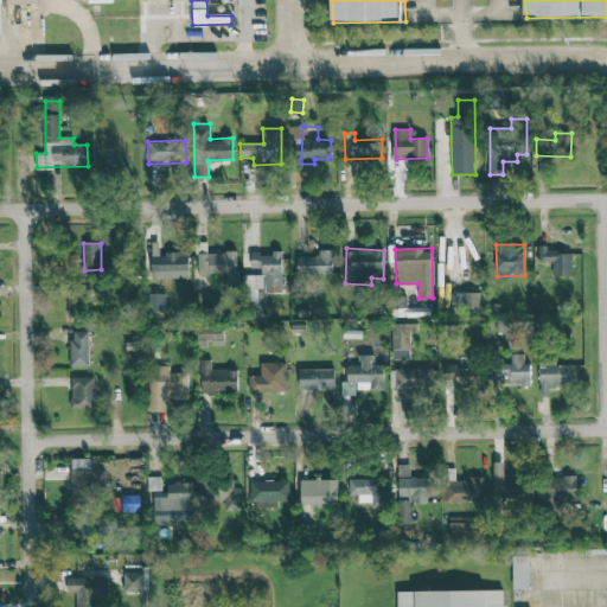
[(333,250),(319,249),(319,257),(298,256),(296,274),(333,275),(333,250)]
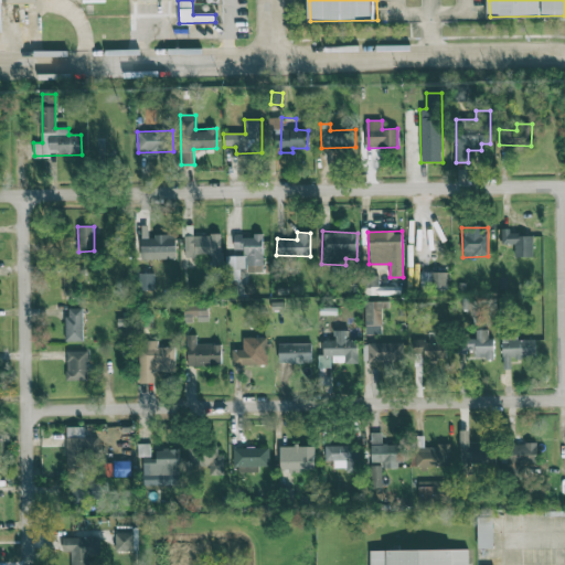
[(533,233),(502,233),(501,244),(515,244),(514,257),(533,257),(533,233)]
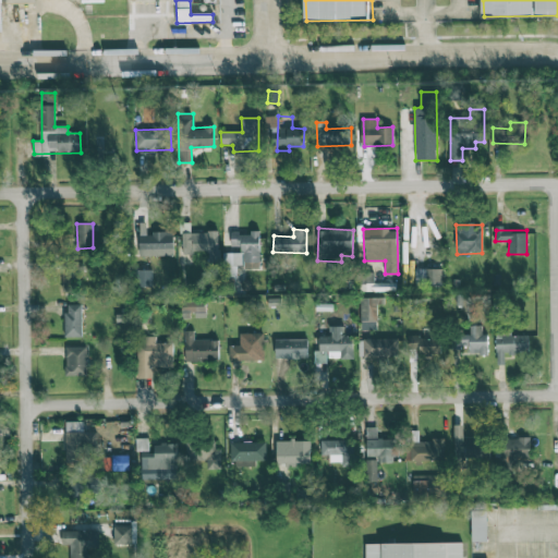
[(261,269),(259,231),(251,231),(251,233),(231,233),(231,246),(243,246),(243,269),(261,269)]
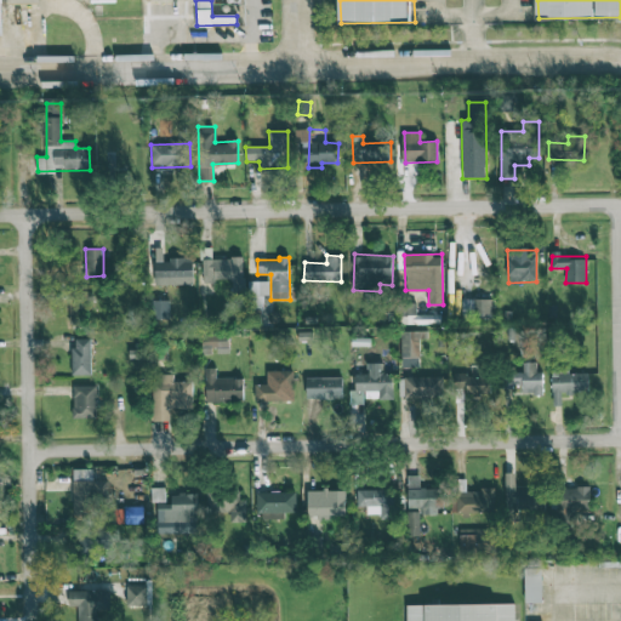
[(243,258),(203,258),(204,280),(232,280),(232,292),(243,292),(243,258)]
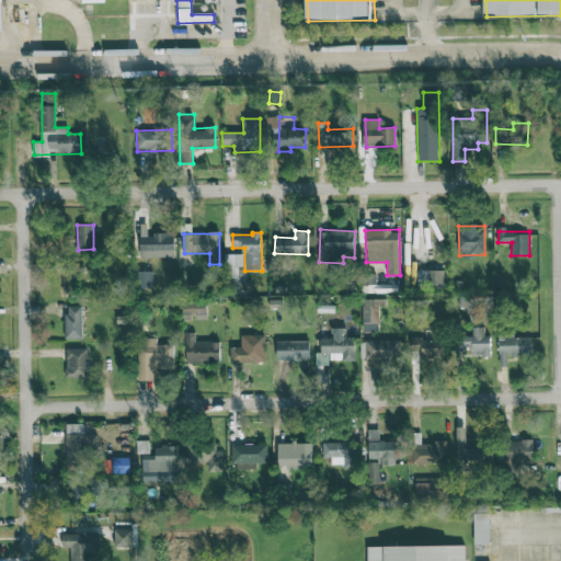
[(174,258),(174,235),(140,235),(140,258),(174,258)]
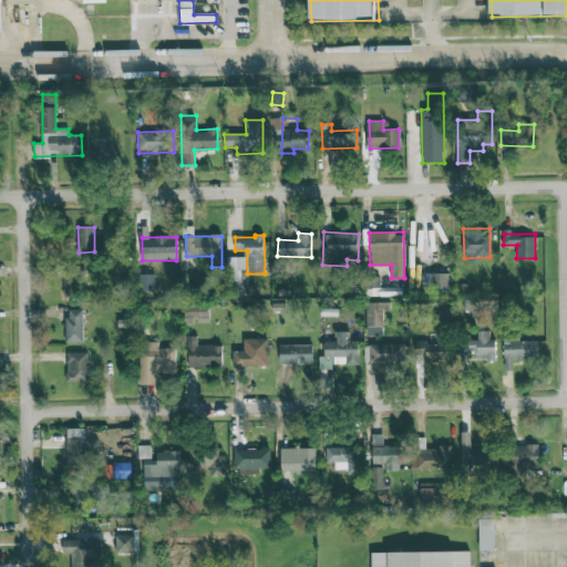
[(228,282),(240,282),(240,269),(246,269),(246,257),(227,257),(228,282)]
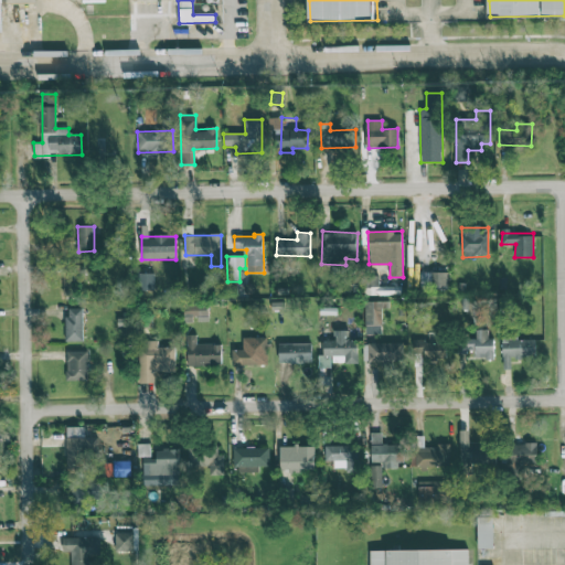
[(448,273),(422,272),(420,290),(448,290),(448,273)]
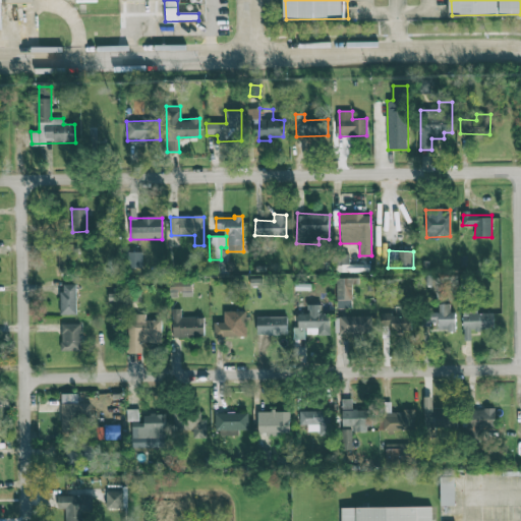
[(336,280),(337,307),(352,307),(351,280),(336,280)]
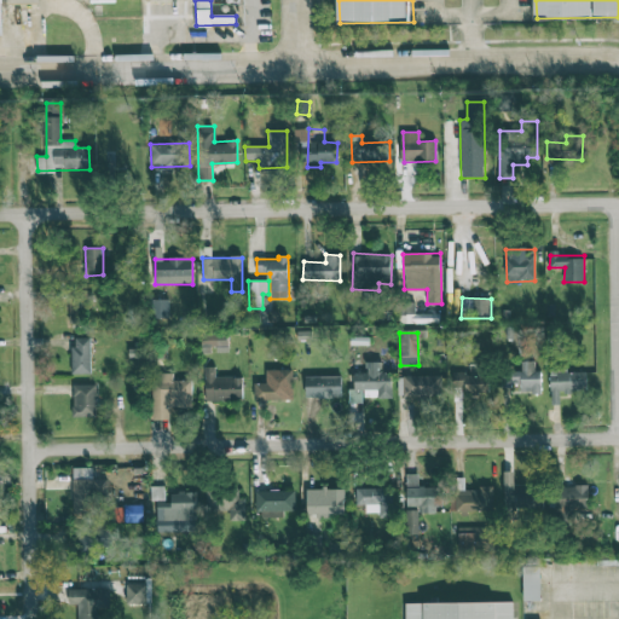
[(202,353),(229,352),(227,334),(202,334),(202,353)]
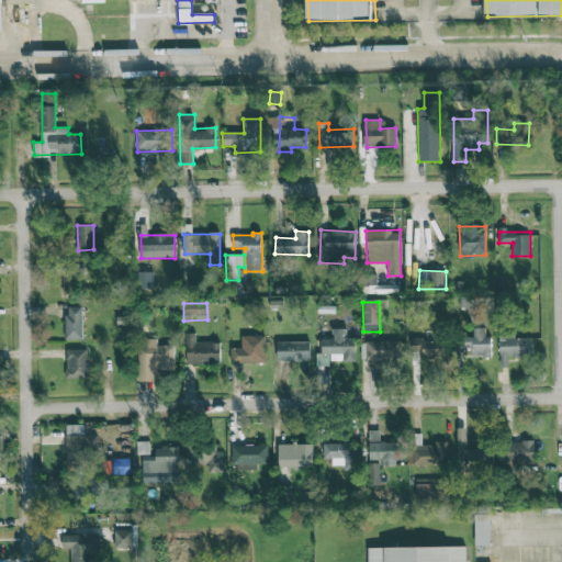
[(82,339),(82,306),(65,306),(66,339),(82,339)]
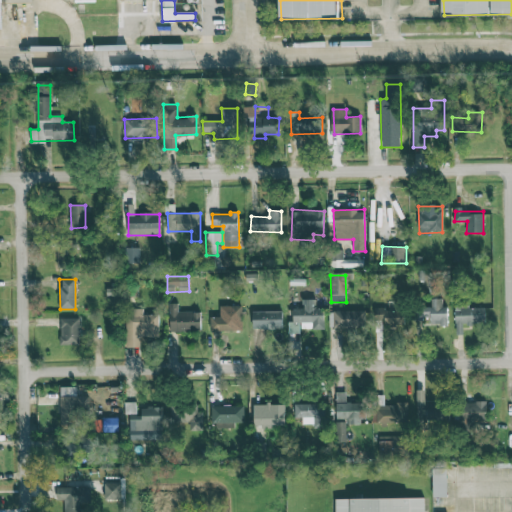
[(442,298),(431,299),(431,307),(415,307),(415,324),(447,324),(447,306),(442,306),(442,298)]
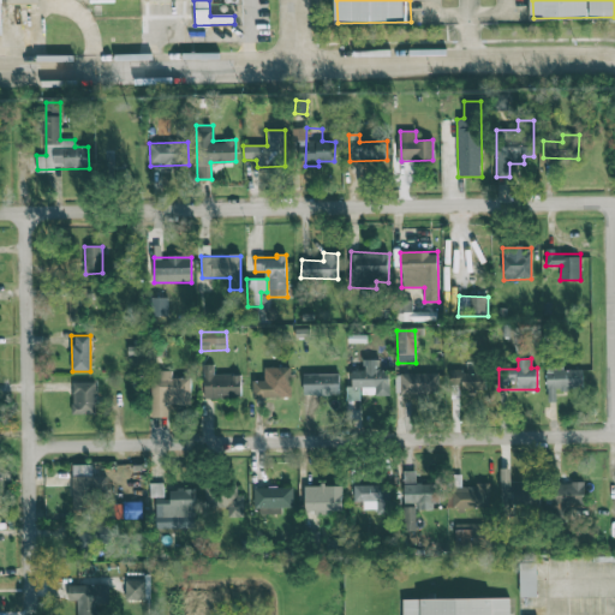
[(347,400),(362,400),(360,395),(389,395),(389,370),(380,370),(380,359),(364,359),(364,371),(352,371),(352,386),(346,386),(347,400)]
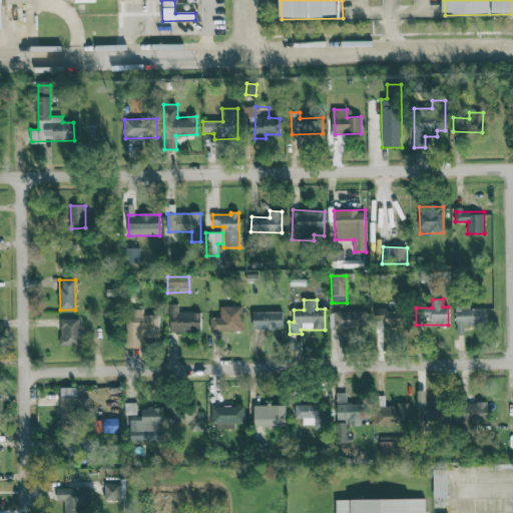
[(201,332),(200,313),(179,313),(179,305),(170,305),(170,332),(201,332)]
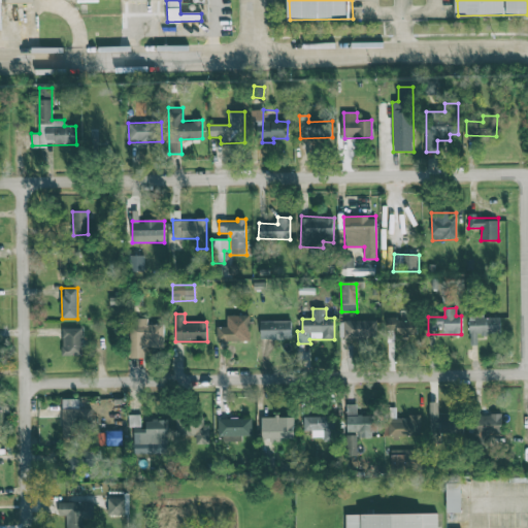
[(250,315),(227,316),(227,327),(217,327),(217,341),(250,340),(250,315)]
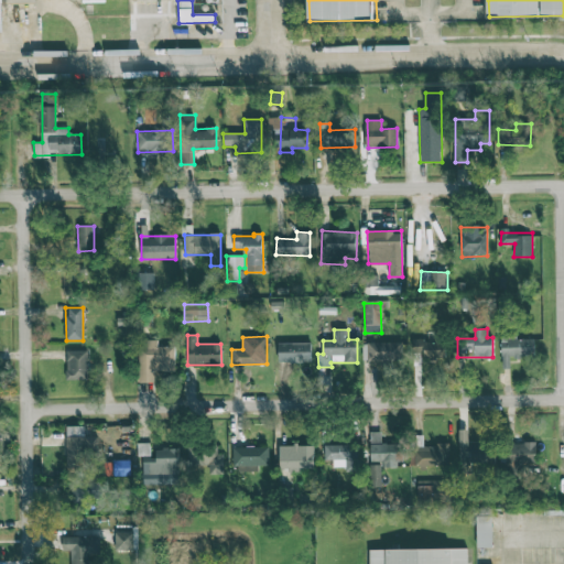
[(533,356),(533,339),(501,339),(502,368),(510,368),(510,357),(533,356)]
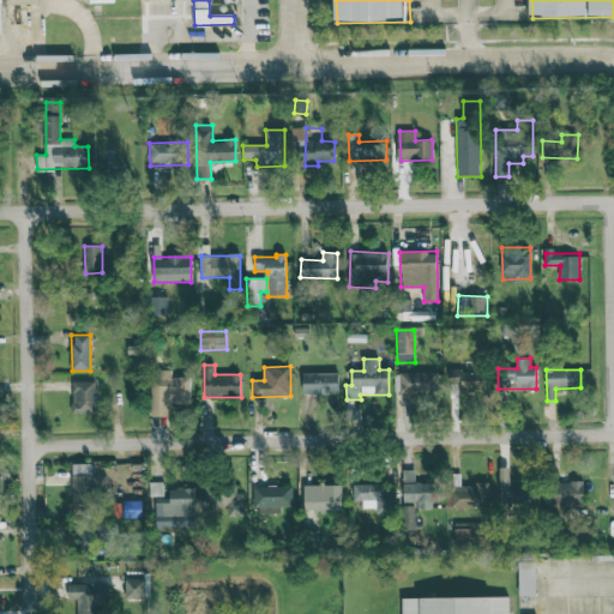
[(485,371),(450,372),(450,384),(462,384),(462,390),(485,390),(485,371)]
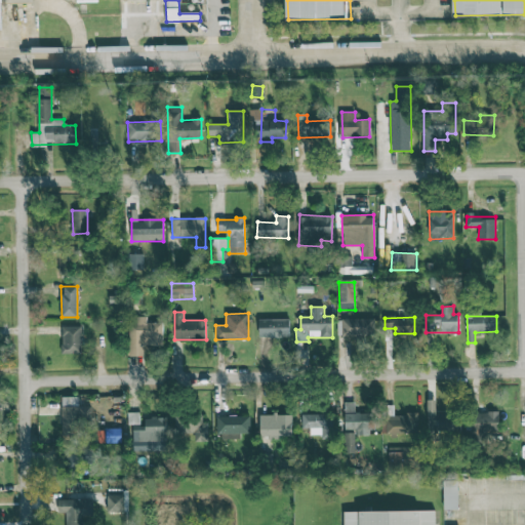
[(341,319),(341,336),(374,336),(374,318),(341,319)]
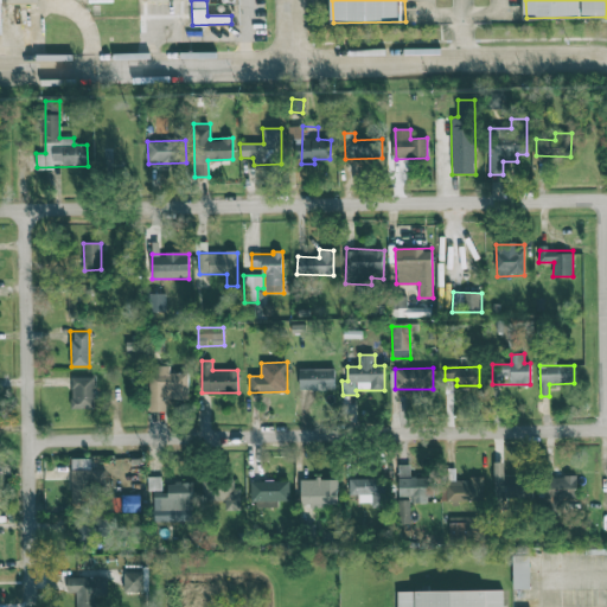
[(334,390),(334,370),(300,370),(300,389),(334,390)]
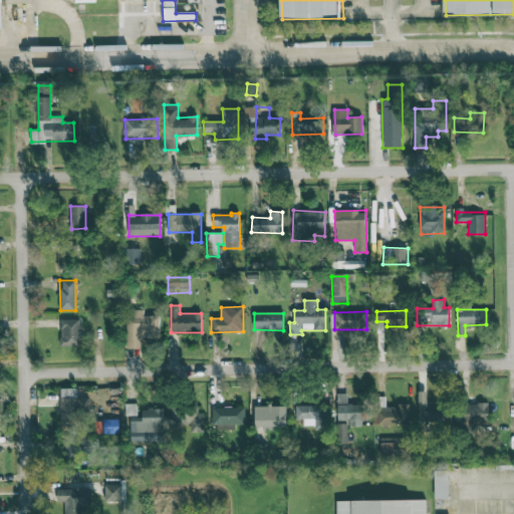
[(79,345),(79,319),(60,319),(61,345),(79,345)]
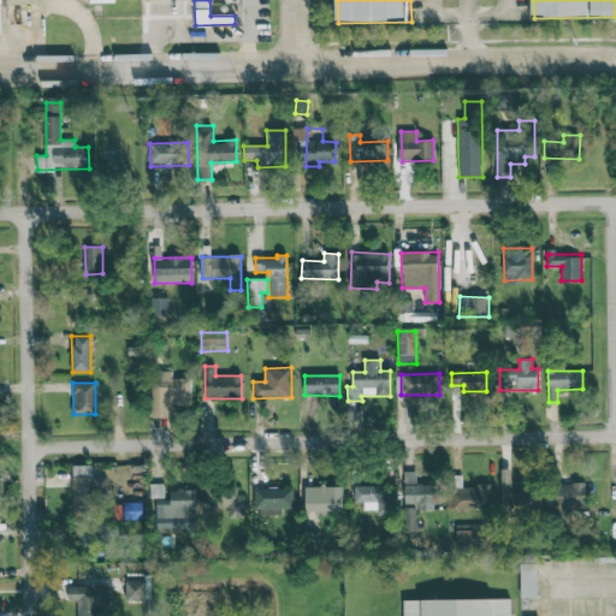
[(92,466),(72,466),(72,507),(105,507),(105,477),(92,477),(92,466)]
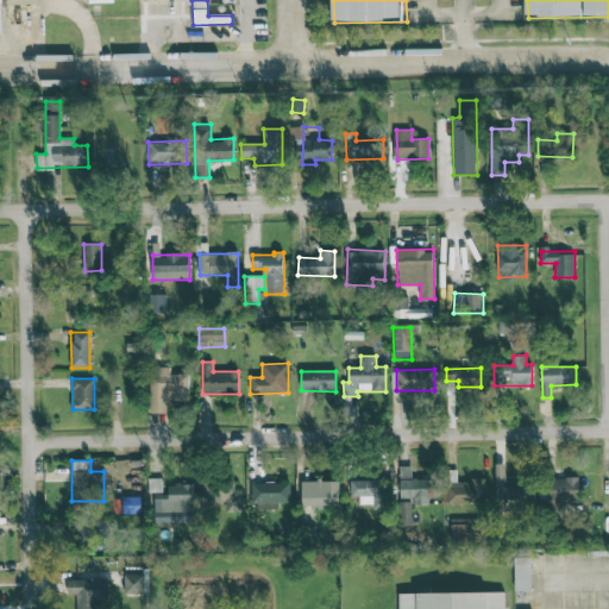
[(533,500),(532,479),(506,479),(504,464),(496,464),(496,500),(533,500)]
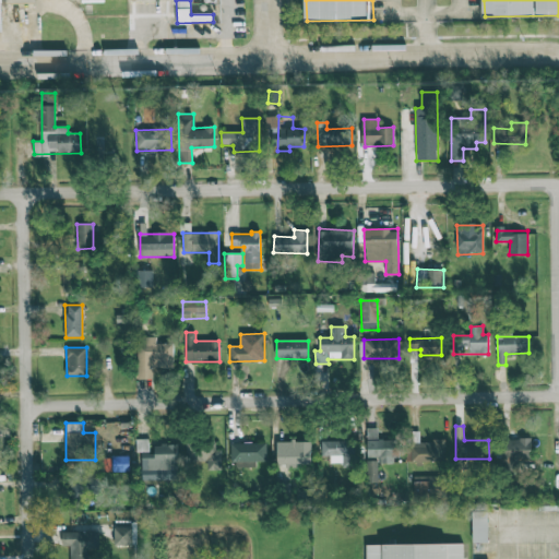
[(399,440),(378,440),(378,428),(367,428),(367,458),(379,458),(379,463),(397,463),(399,440)]
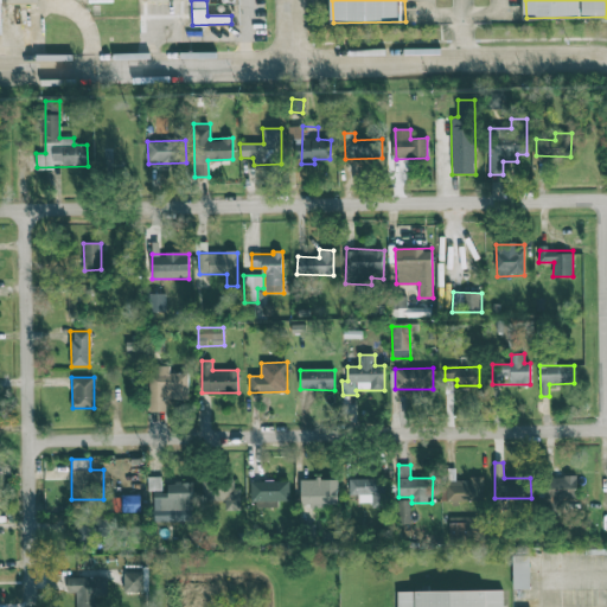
[(483,478),(455,479),(455,468),(446,468),(446,483),(440,483),(441,502),(484,500),(483,478)]
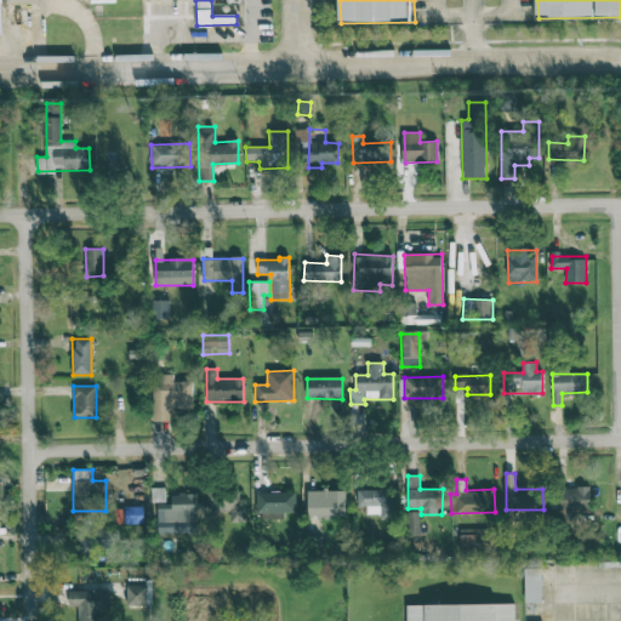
[(197,494),(167,495),(167,488),(152,488),(152,502),(158,501),(158,516),(165,516),(165,530),(187,529),(187,522),(197,520),(197,494)]
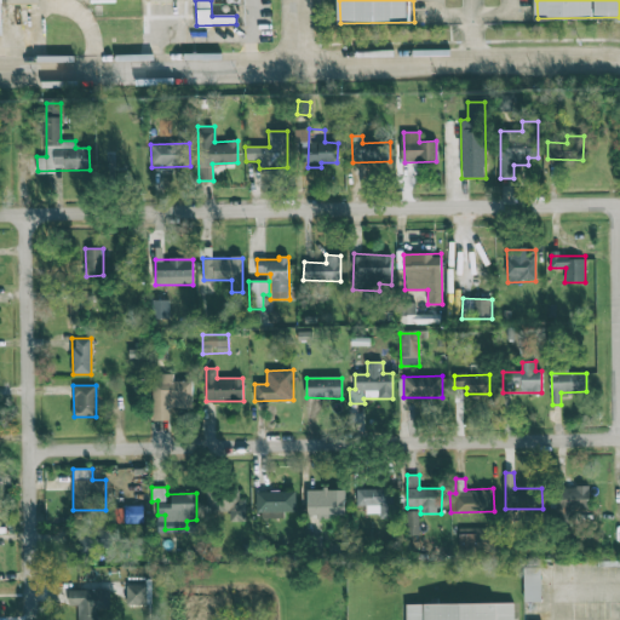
[(590,507),(589,487),(557,487),(558,522),(574,522),(574,509),(590,507)]
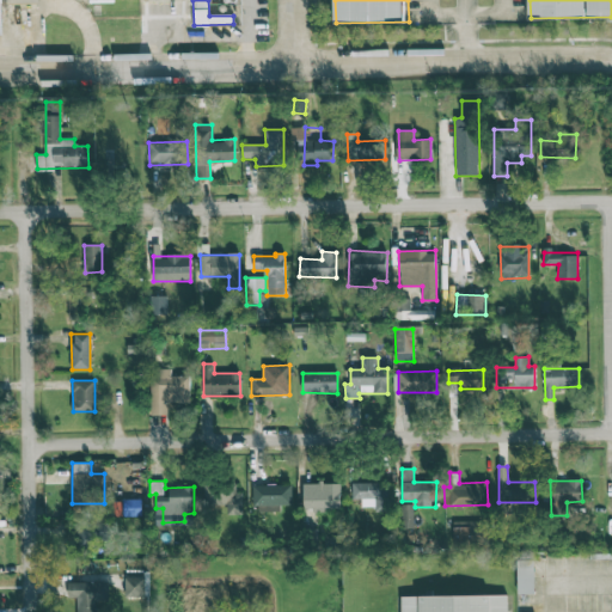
[(243,515),(243,493),(237,493),(237,484),(206,483),(204,509),(225,509),(225,515),(243,515)]
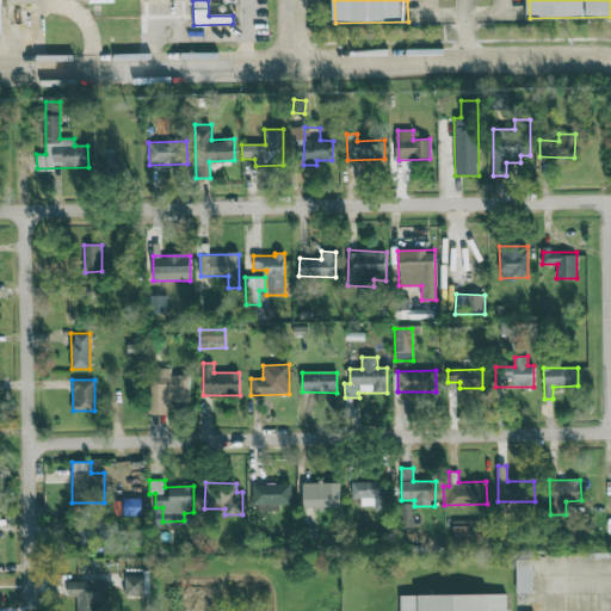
[(339,510),(340,483),(304,482),(304,510),(339,510)]
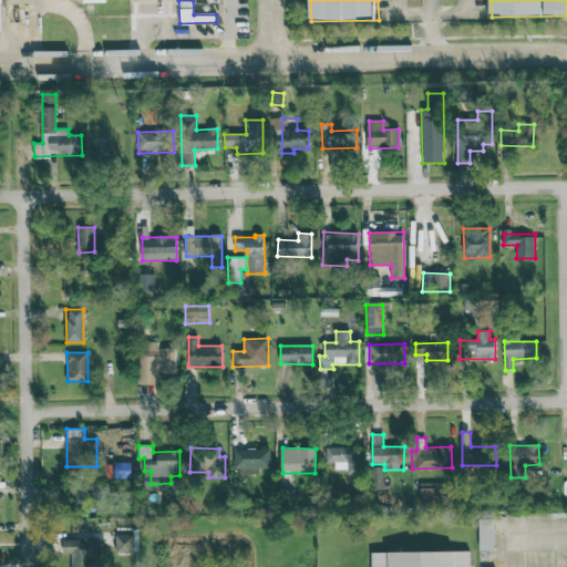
[(327,463),(334,463),(334,472),(359,471),(358,447),(326,447),(327,463)]
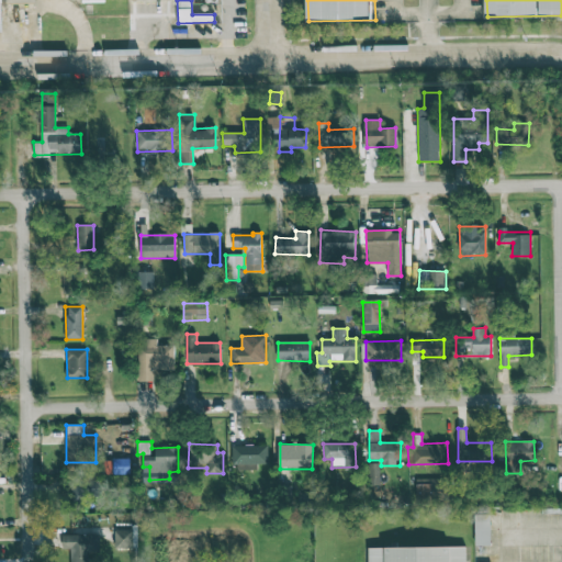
[(232,445),(232,463),(268,463),(268,446),(232,445)]
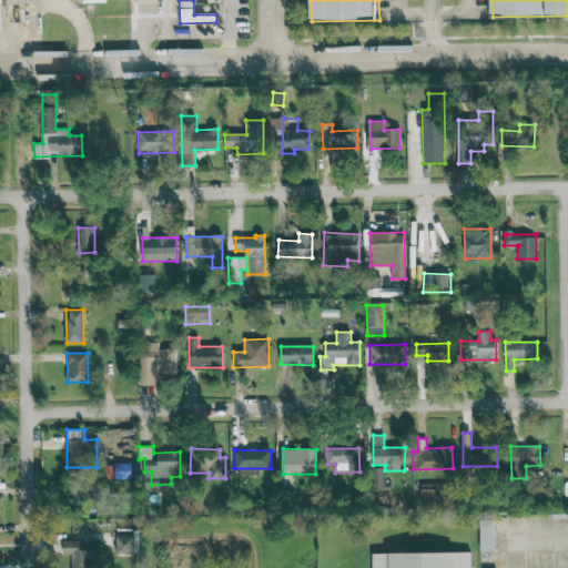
[(384,490),(384,467),(372,467),(372,490),(384,490)]
